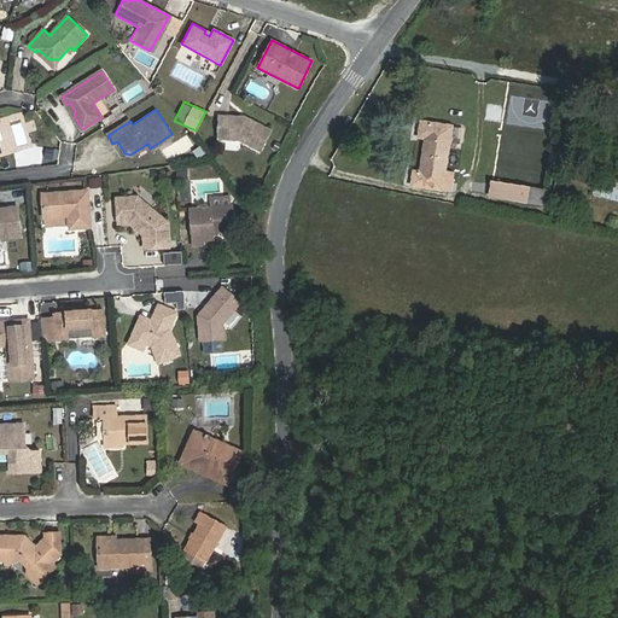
[(245,117),(220,116),(219,139),(239,140),(261,151),(272,130),(245,117)]
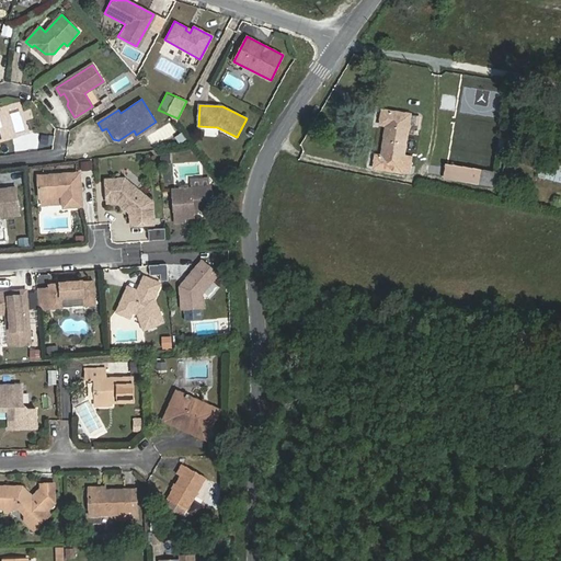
[(374,168),(401,172),(410,114),(382,110),(380,125),(386,126),(381,156),(376,156),(374,168)]
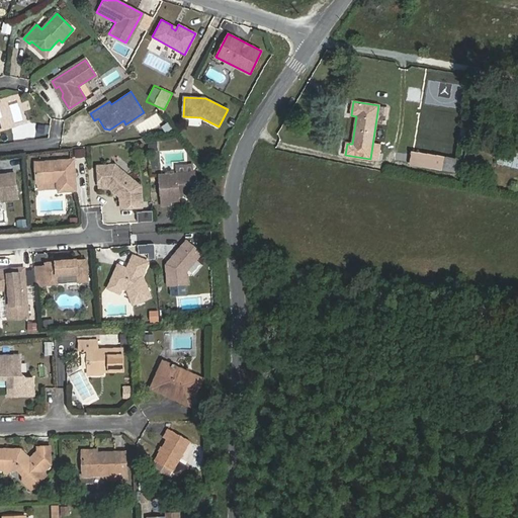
[(137,122),(141,134),(162,124),(163,128),(164,127),(159,113),(137,122)]
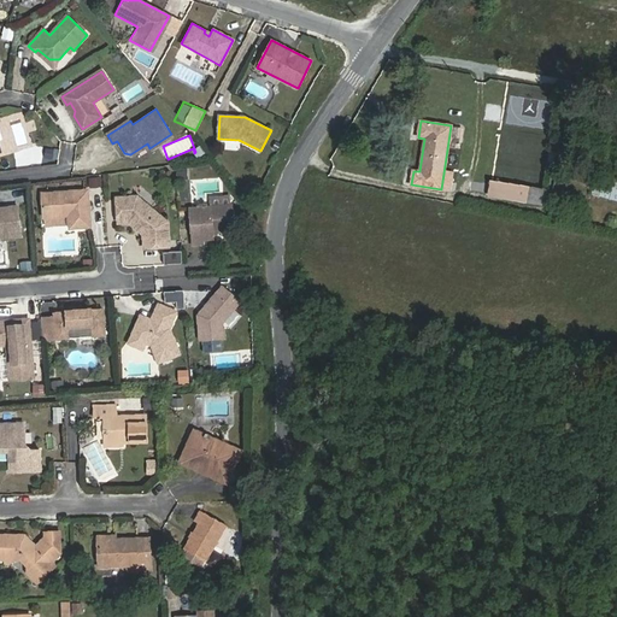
[(101,176),(89,176),(89,187),(101,186),(101,176)]
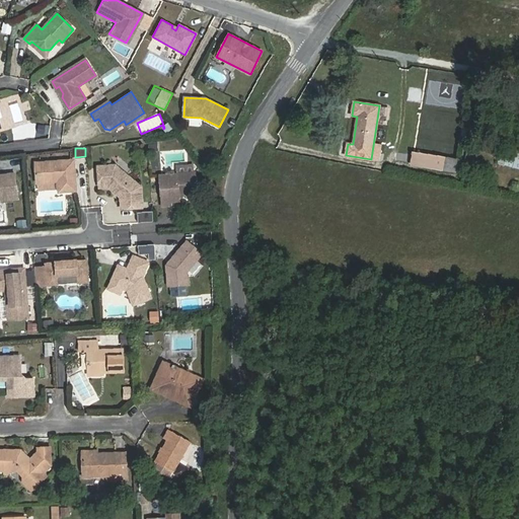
[(518,167),(518,149),(500,148),(498,166),(518,167)]
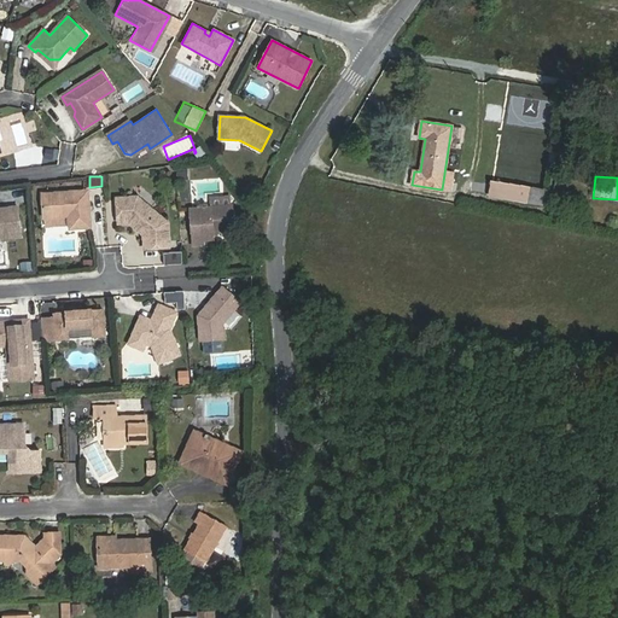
[(526,202),(529,188),(513,185),(491,182),(489,196),(526,202)]
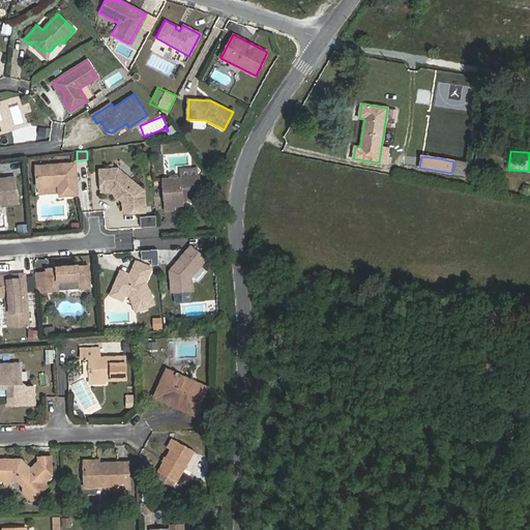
[(75,164),(36,167),(37,186),(51,185),(55,185),(55,182),(58,182),(60,196),(77,195),(75,164)]
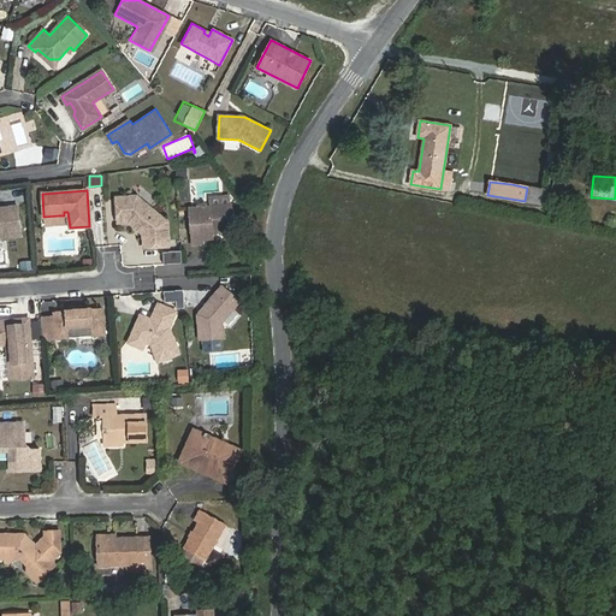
[(136,196),(117,197),(118,221),(128,221),(143,235),(144,248),(169,246),(166,221),(150,208),(143,208),(140,206),(140,199),(136,196)]
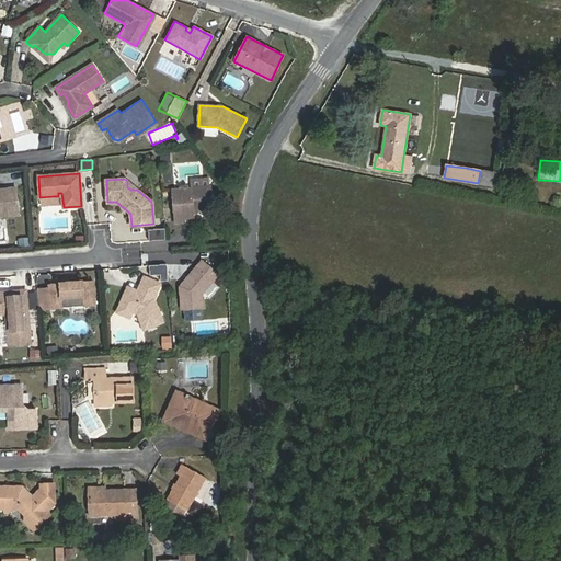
[(0,217),(19,215),(15,187),(0,190),(0,217)]
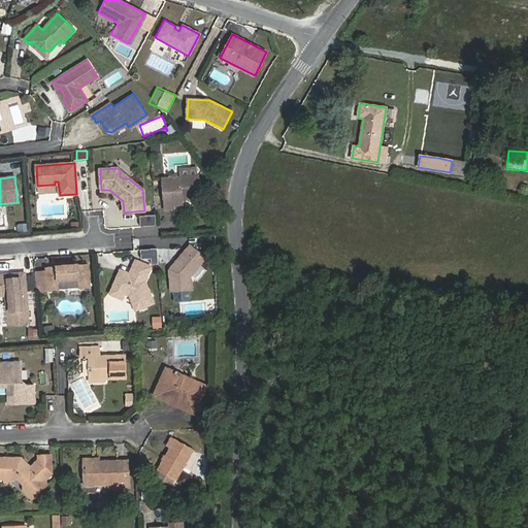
[(198,176),(162,179),(165,209),(173,208),(173,205),(182,204),(180,198),(199,197),(198,176)]
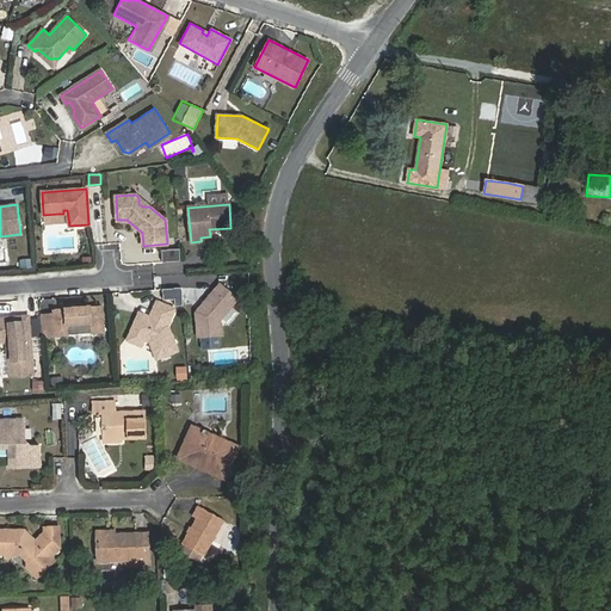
[(59,214),(43,215),(44,223),(59,223),(59,214)]
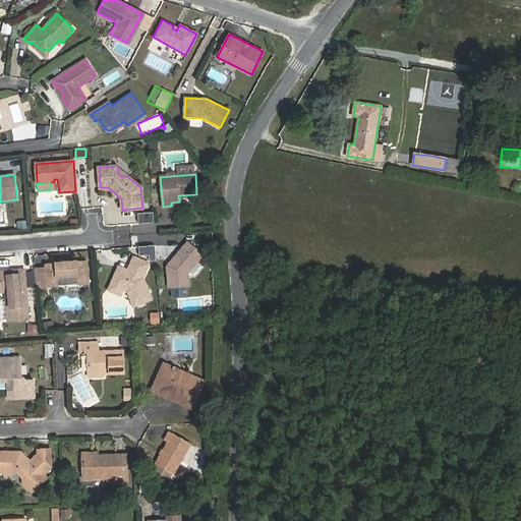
[(154,212),(138,212),(138,222),(154,222),(154,212)]
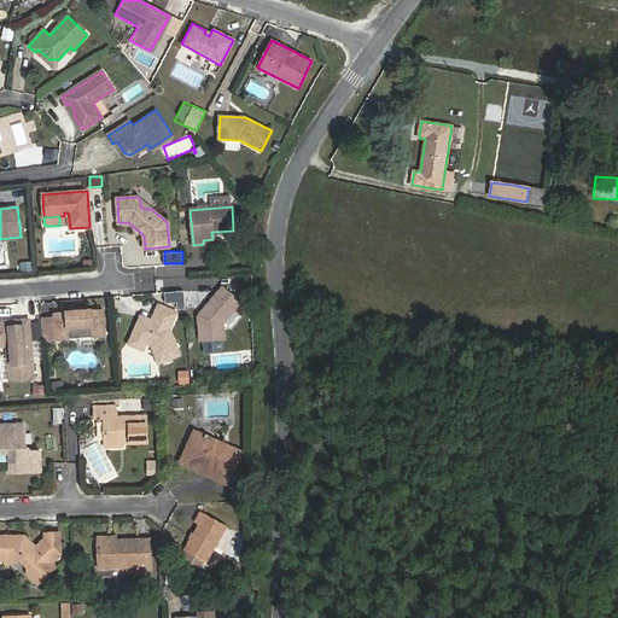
[(223,286),(198,315),(199,342),(223,339),(223,330),(222,324),(234,310),(242,302),(223,286)]
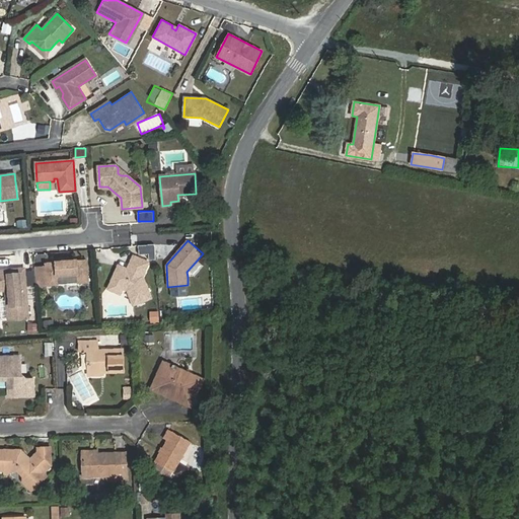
[(118,266),(109,283),(121,288),(126,291),(132,305),(149,298),(141,277),(148,264),(133,256),(129,265),(131,266),(129,271),(127,270),(118,266)]
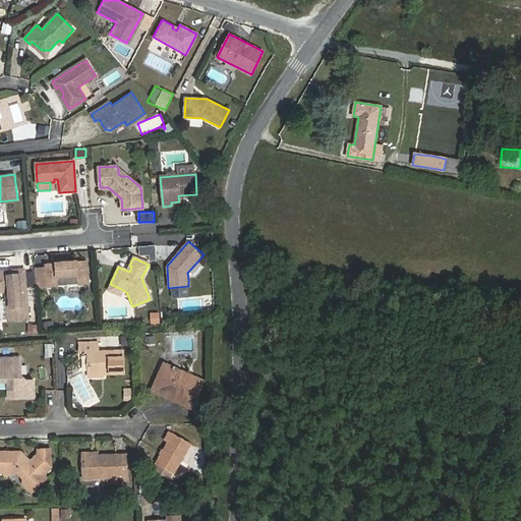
[(87,261),(45,264),(47,287),(58,286),(57,279),(59,276),(74,275),(77,277),(78,284),(89,284),(87,261)]
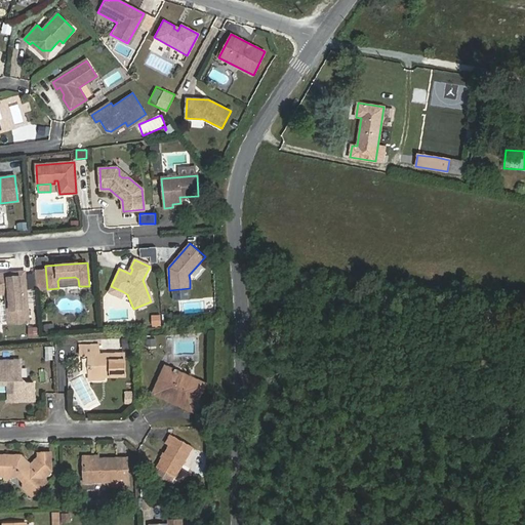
[(204,269),(199,264),(189,275),(190,280),(195,280),(204,269)]
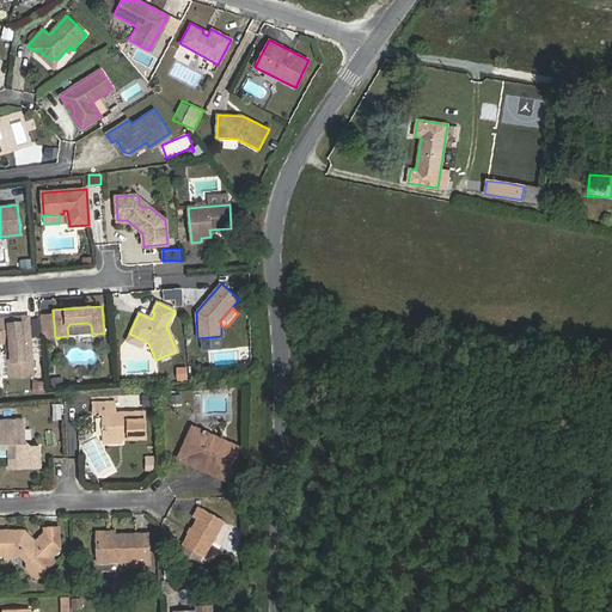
[(29,317),(0,318),(0,342),(7,342),(8,354),(10,367),(22,366),(23,377),(34,375),(29,317)]
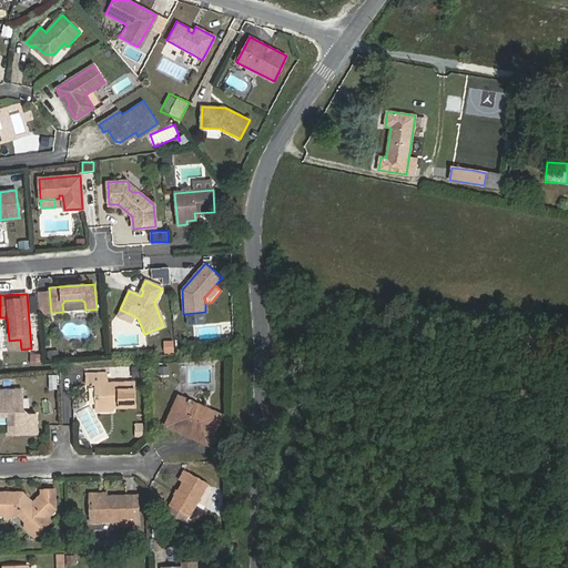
[(127,326),(132,315),(120,310),(114,321),(127,326)]
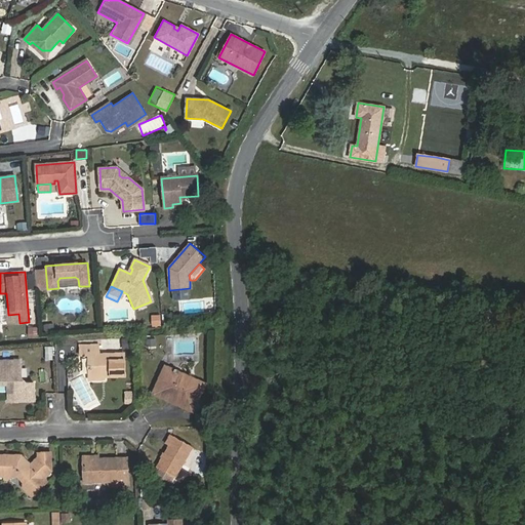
[(2,324),(19,323),(18,314),(8,315),(7,304),(1,305),(2,324)]
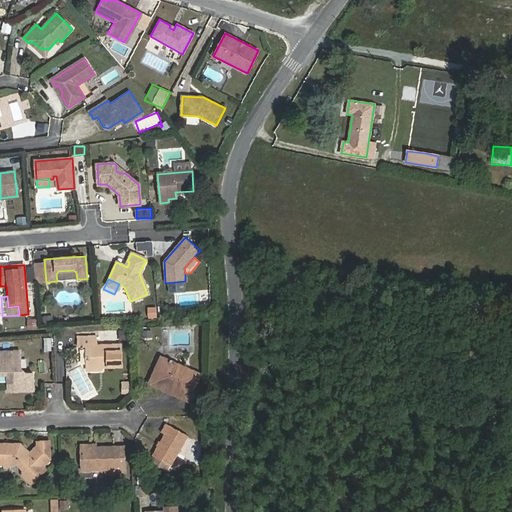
[(156,308),(148,308),(147,317),(156,317),(156,308)]
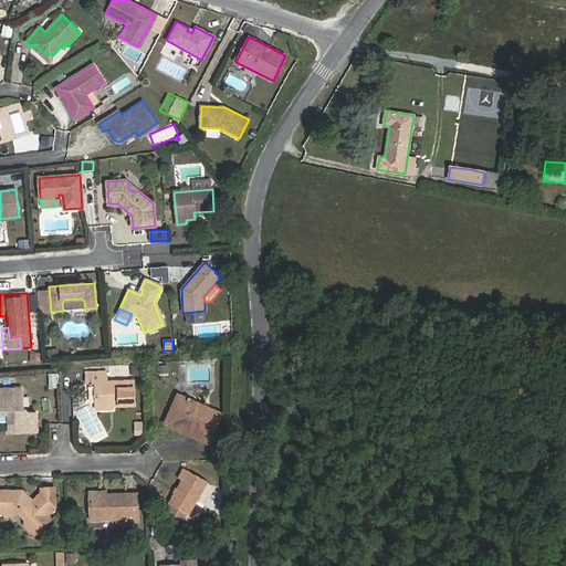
[(41,360),(40,353),(30,353),(31,362),(41,360)]
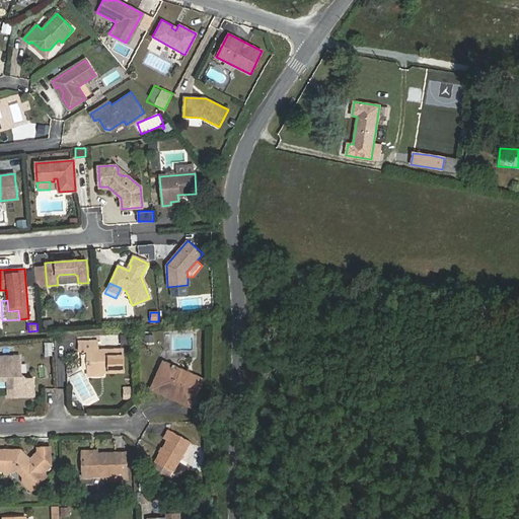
[(98,341),(79,342),(80,352),(87,352),(88,373),(124,372),(123,350),(98,350),(98,341)]
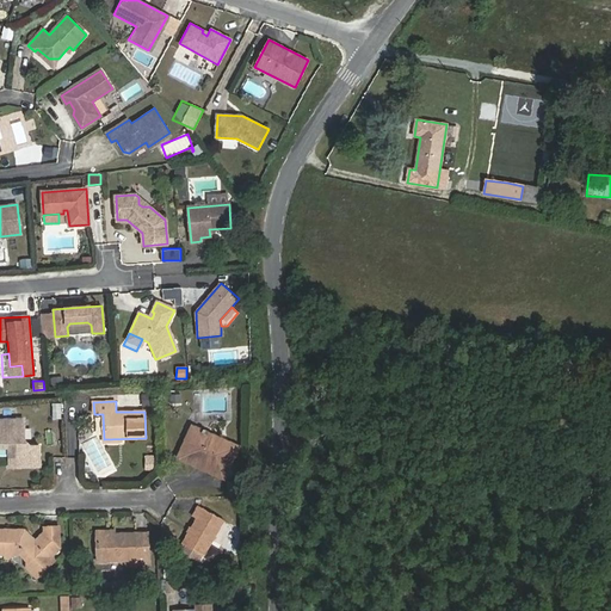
[(61,403),(53,403),(53,419),(62,419),(61,403)]
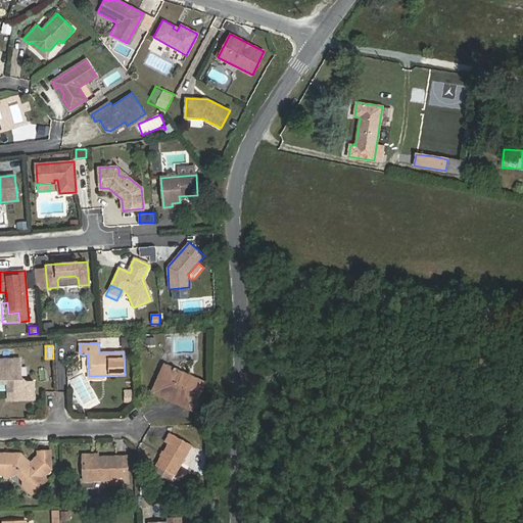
[(34,382),(26,382),(20,376),(20,359),(0,359),(0,382),(8,383),(8,390),(8,399),(34,399),(34,382)]
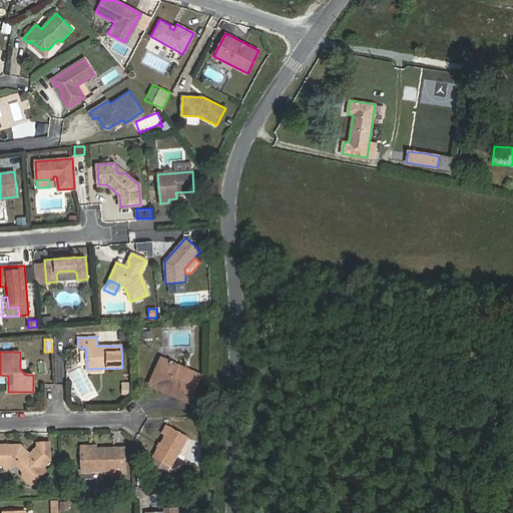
[(166,368),(159,365),(151,382),(173,392),(171,395),(187,402),(199,376),(168,362),(166,368)]
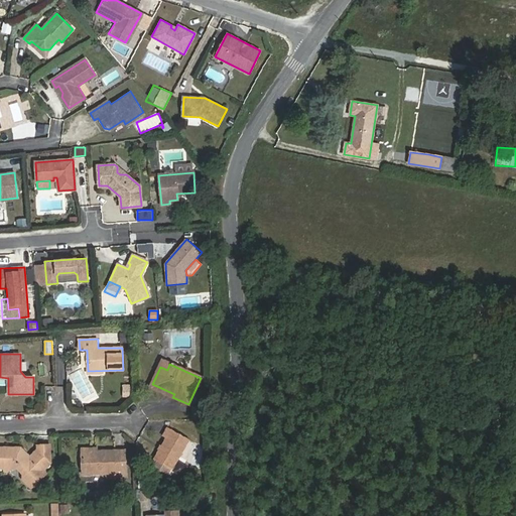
[(200,429),(209,429),(209,420),(200,420),(200,429)]
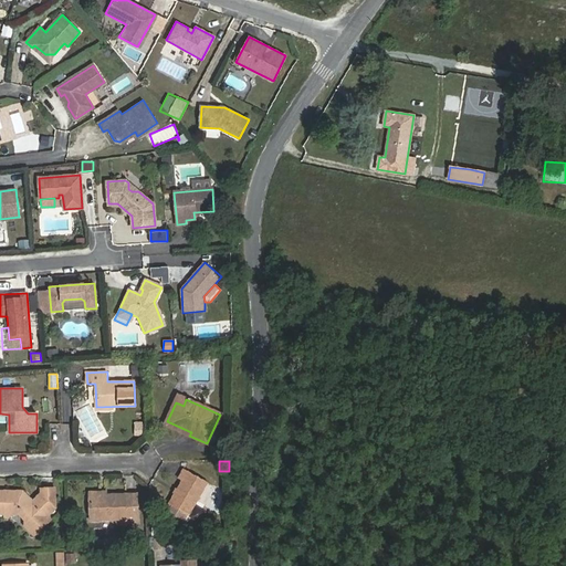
[(188,514),(207,482),(184,469),(178,479),(182,481),(169,504),(171,505),(167,512),(181,520),(185,519),(188,514)]
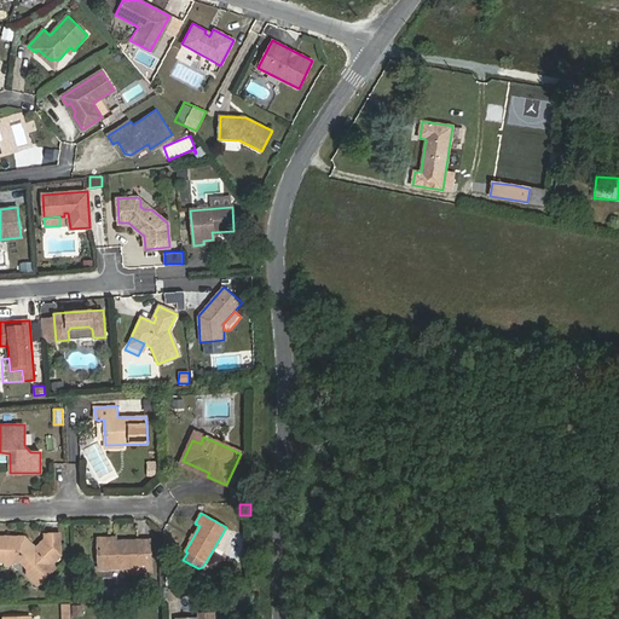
[(28,568),(27,574),(40,573),(45,578),(56,567),(52,565),(61,555),(45,539),(36,548),(33,549),(32,543),(24,537),(0,536),(0,561),(4,562),(9,566),(12,562),(21,561),(28,568)]
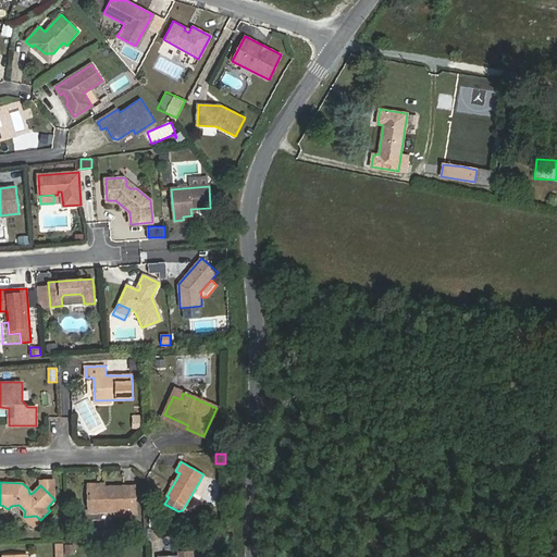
[(136,514),(135,485),(88,487),(89,511),(124,510),(125,514),(136,514)]
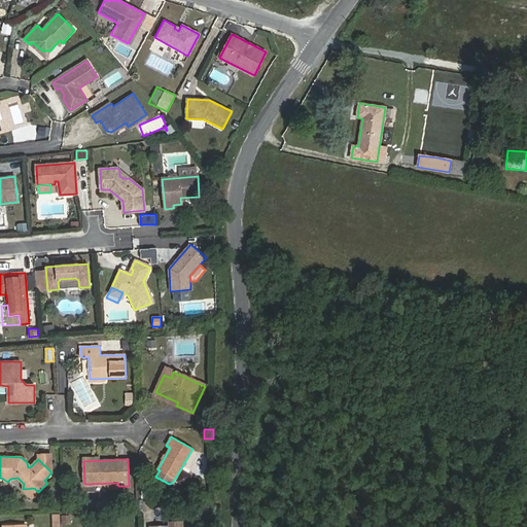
[(176,482),(185,486),(191,473),(182,469),(176,482)]
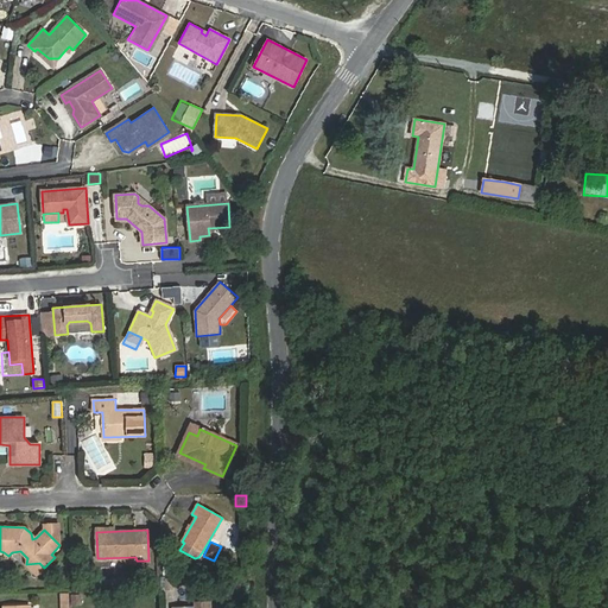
[(176,564),(166,564),(166,574),(176,574),(176,564)]
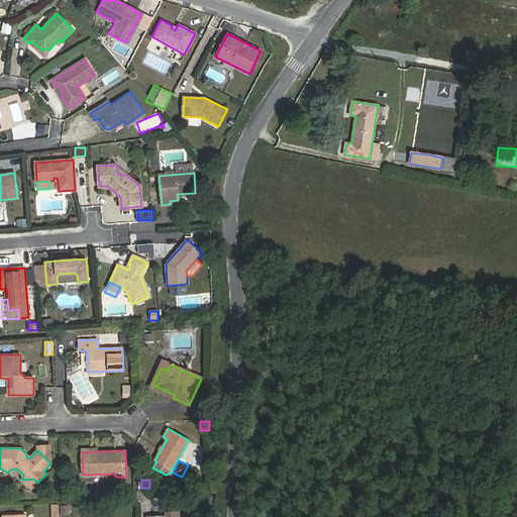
[(140,502),(148,502),(148,493),(140,493),(140,502)]
